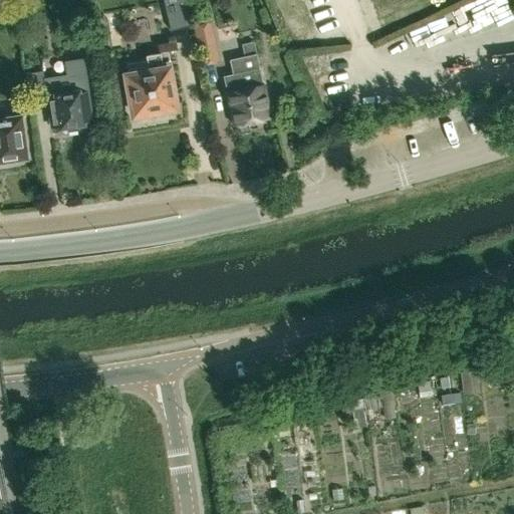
[(184,0),(163,0),(171,30),(190,26),(184,0)]
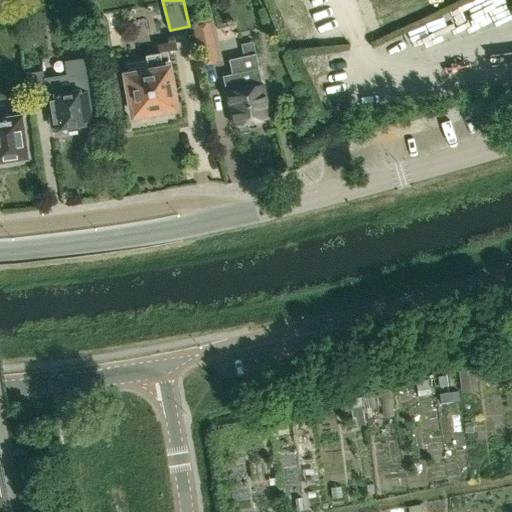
[(196,43),(213,39),(210,22),(193,26),(196,43)]
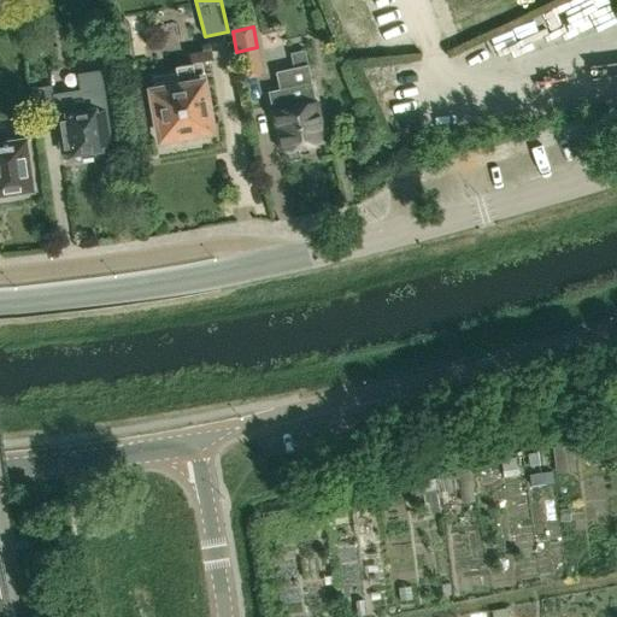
[(116,60),(134,58),(133,51),(116,53),(116,60)]
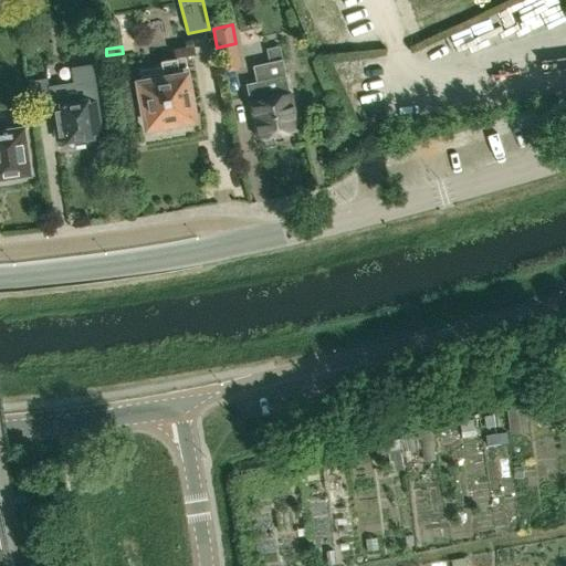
[(142,85),(142,87),(137,88),(140,103),(144,102),(148,127),(153,126),(154,130),(190,125),(189,119),(192,119),(185,75),(188,75),(187,67),(179,70),(178,60),(161,62),(163,67),(139,72),(142,85)]
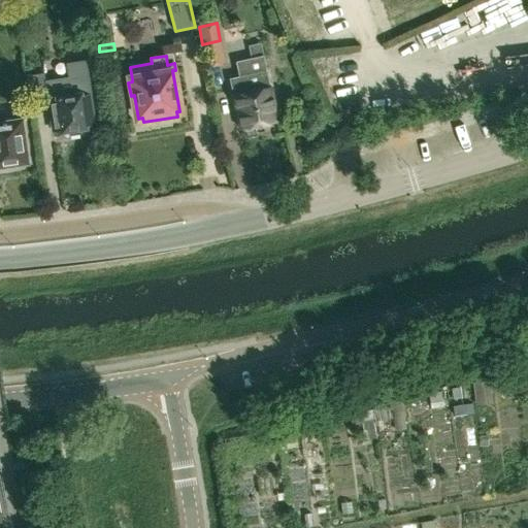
[(236,62),(239,77),(230,79),(241,131),(244,130),(246,132),(254,131),(255,128),(278,123),(267,71),(264,56),(236,62)]
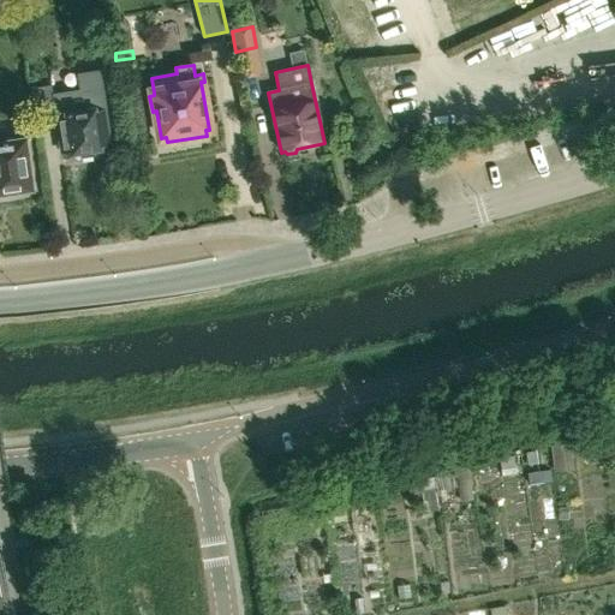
[(52,84),(33,88),(37,120),(54,118),(60,154),(73,153),(77,151),(77,154),(82,157),(93,155),(95,150),(95,149),(107,147),(107,143),(109,143),(105,109),(106,109),(100,71),(77,75),(79,90),(53,94),(52,84)]
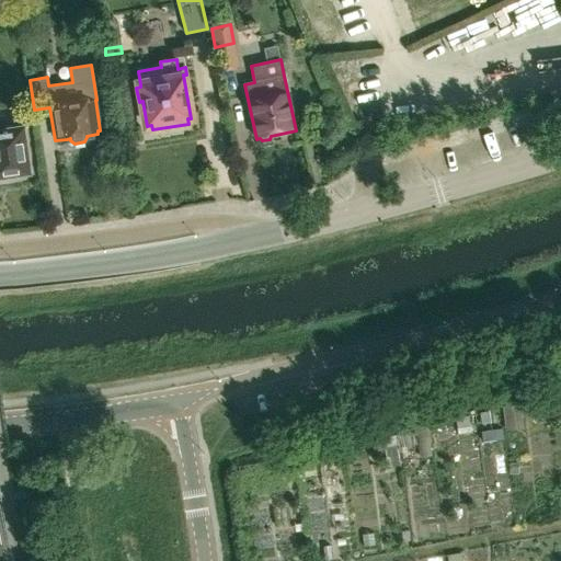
[(0,175),(29,172),(22,127),(0,129),(0,175)]
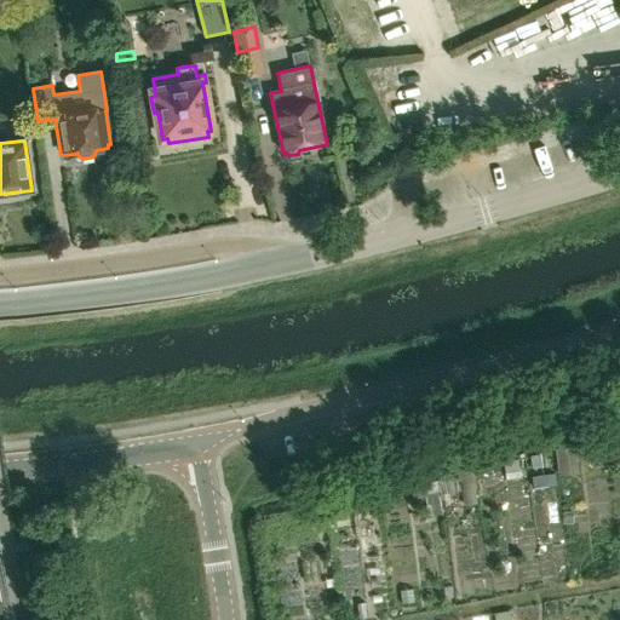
[(477,482),(527,480),(527,461),(477,465),(477,482)]
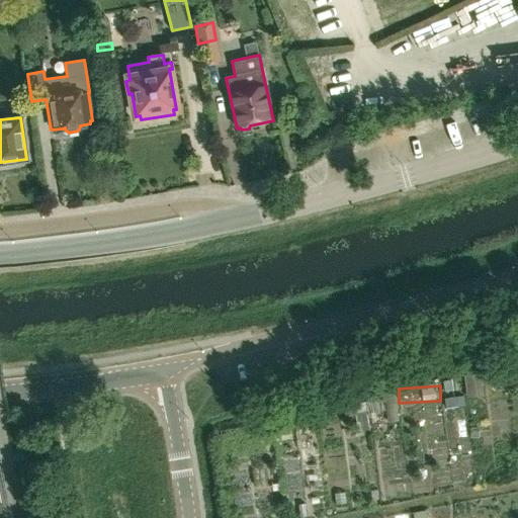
[(443,403),(361,404),(361,426),(429,425),(429,424),(443,423),(443,403)]
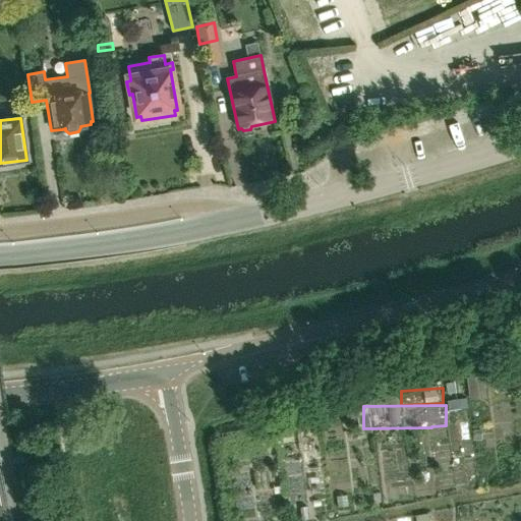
[(417,491),(460,491),(459,444),(431,444),(431,441),(417,441),(417,491)]
